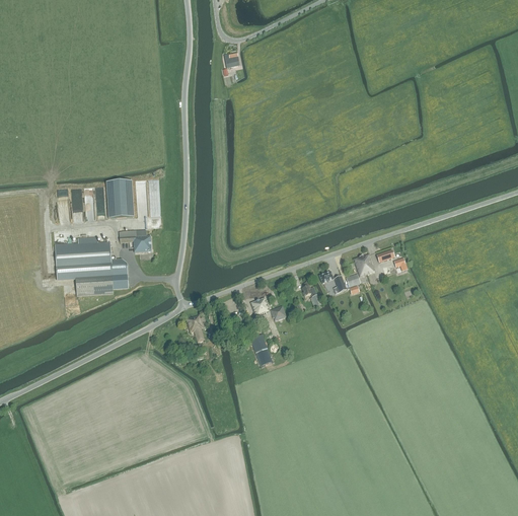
[(225,67),(241,64),(240,59),(238,59),(236,51),(223,54),(225,62),(226,64),(225,64),(225,67)]
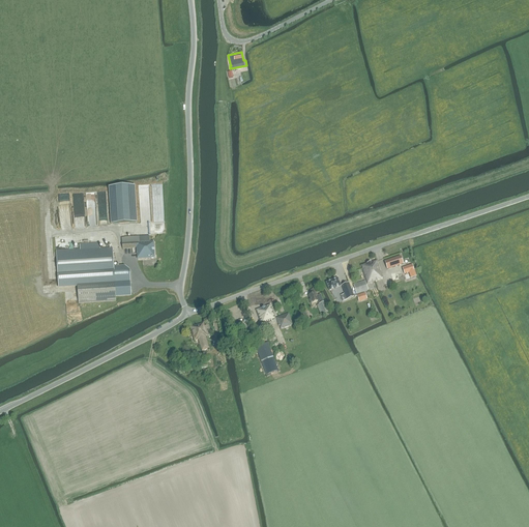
[(136,220),(134,183),(108,184),(110,221),(136,220)]
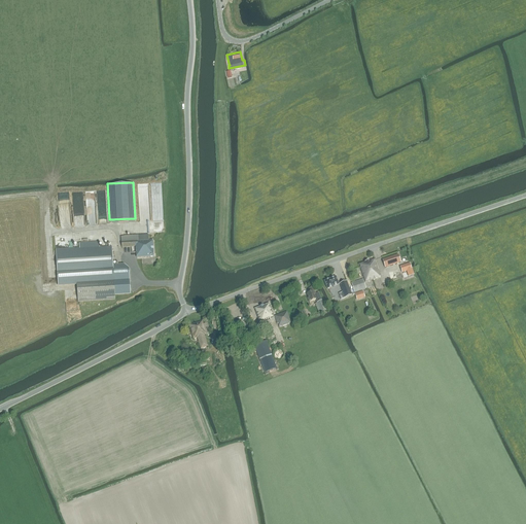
[(73,187),(74,207),(75,207),(76,218),(82,218),(82,213),(84,213),(83,186),(73,187)]
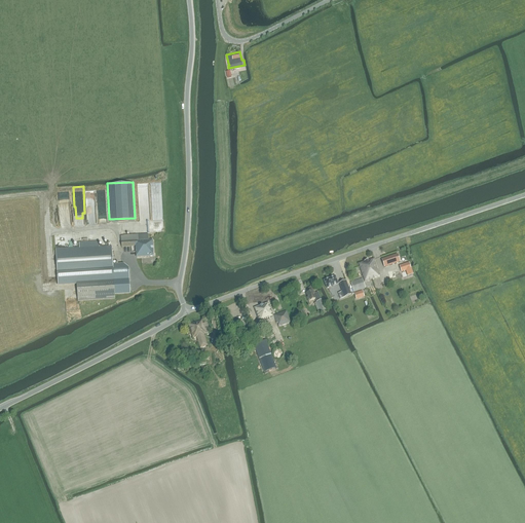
[(130,244),(130,248),(130,250),(136,249),(136,254),(152,253),(153,253),(152,248),(152,237),(148,237),(147,232),(119,233),(120,244),(130,244)]
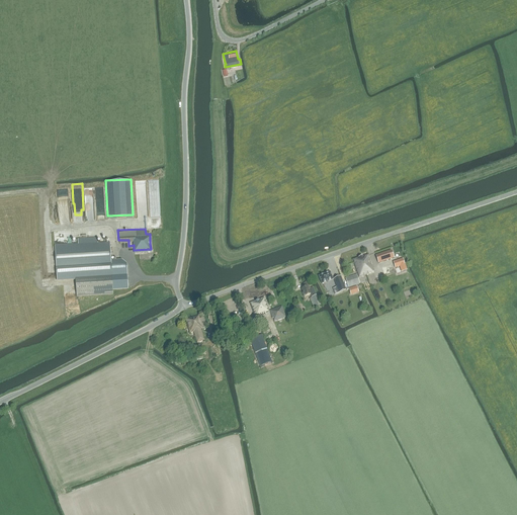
[(77,242),(54,243),(56,278),(75,276),(126,273),(125,262),(120,257),(110,258),(109,240),(97,241),(96,235),(77,236),(77,242)]
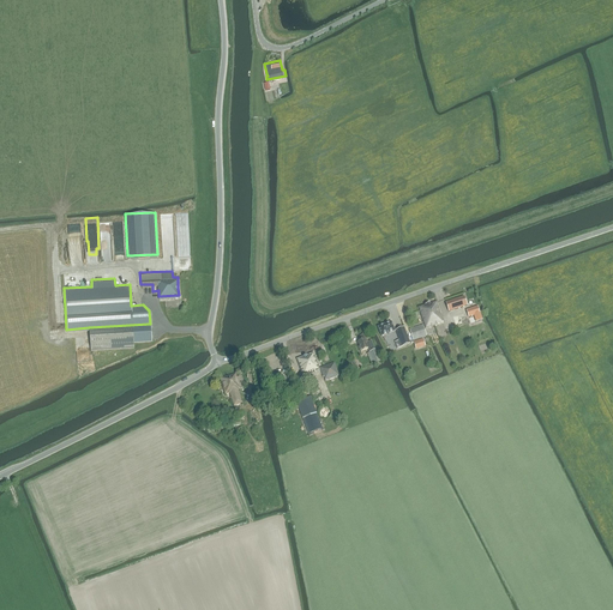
[(466,303),(463,294),(445,300),(448,309),(466,303)]
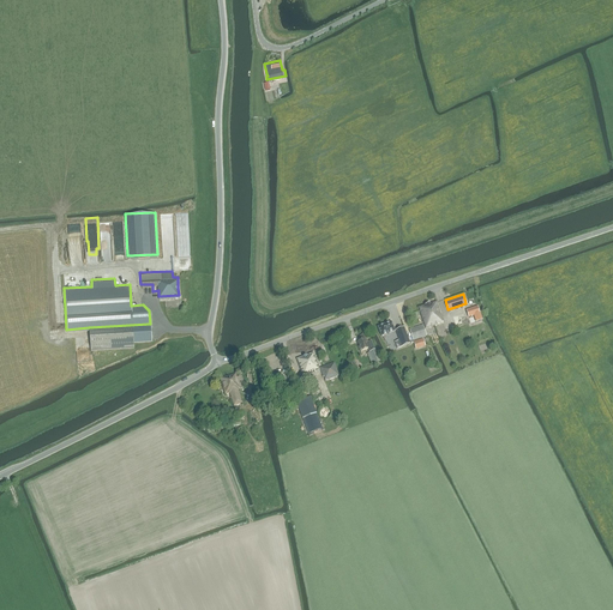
[(436,321),(442,319),(436,299),(426,302),(418,305),(425,326),(433,322),(437,322),(436,321)]
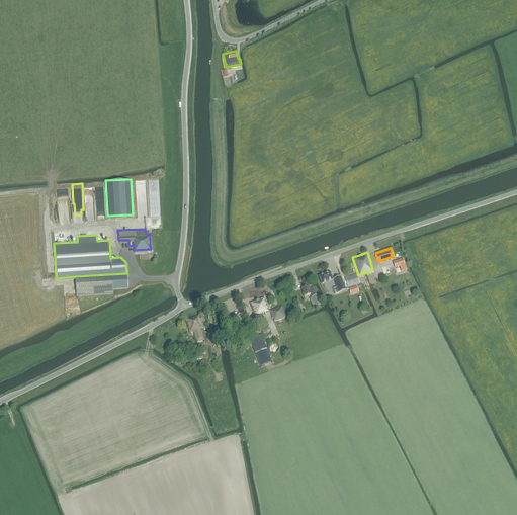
[(403,266),(401,262),(399,258),(394,261),(397,269),(403,266)]
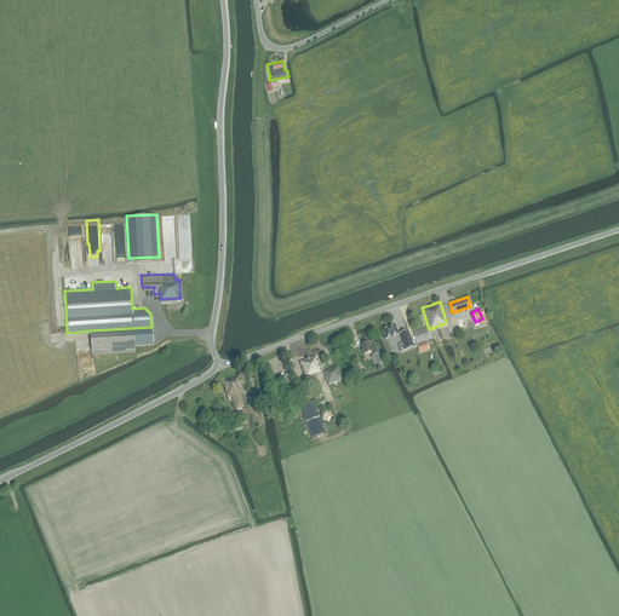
[(397,332),(394,322),(380,327),(384,337),(397,332)]
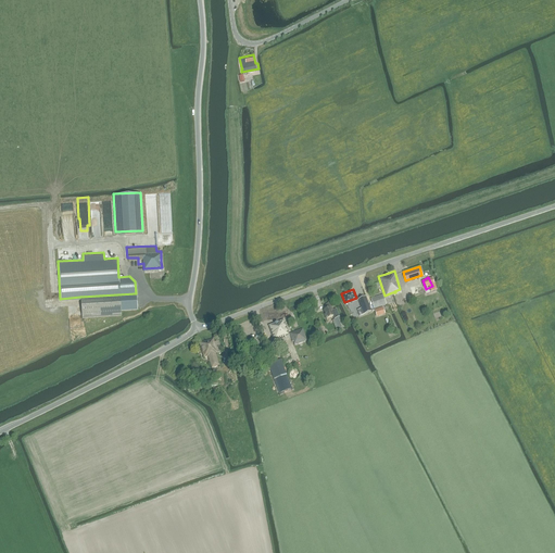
[(382,292),(369,296),(373,306),(386,302),(382,292)]
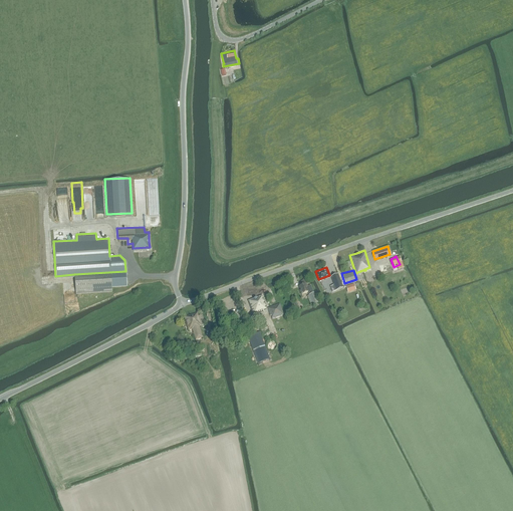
[(125,271),(74,274),(75,292),(111,289),(111,284),(126,283),(125,271)]
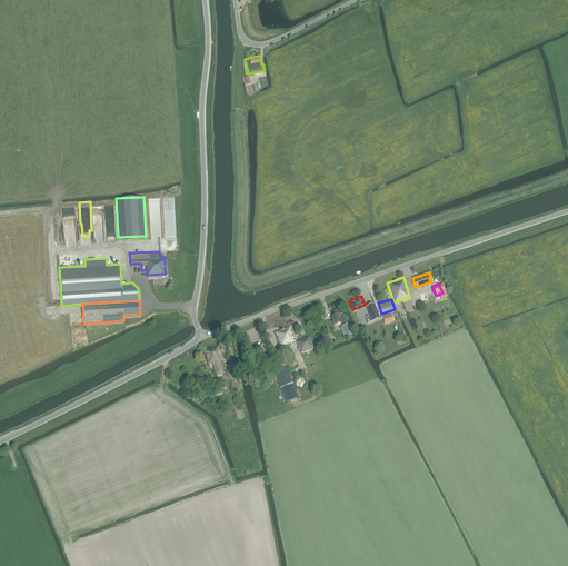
[(374,301),(366,305),(372,320),(379,317),(374,301)]
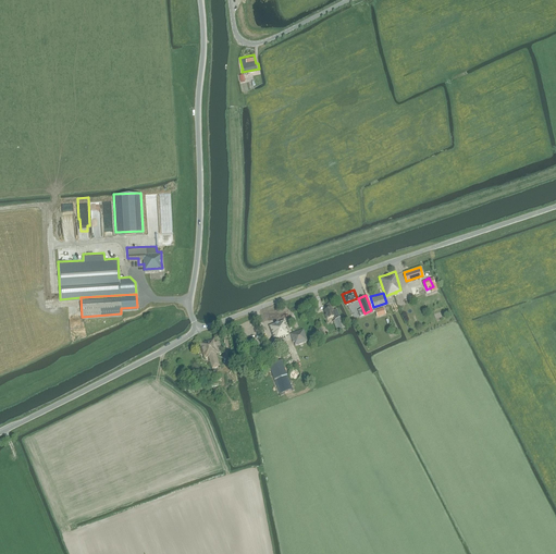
[(324,312),(325,317),(333,315),(338,328),(344,325),(340,316),(336,308),(333,309),(331,300),(325,303),(328,307),(323,308),(324,312)]
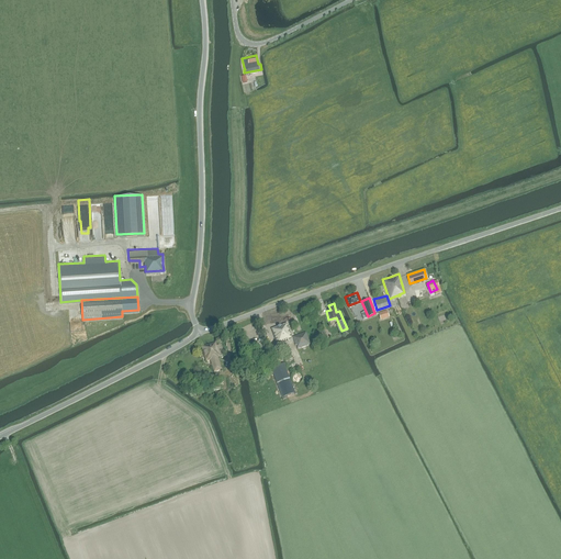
[(287,337),(291,336),(285,321),(270,326),(277,343),(288,339),(287,337)]
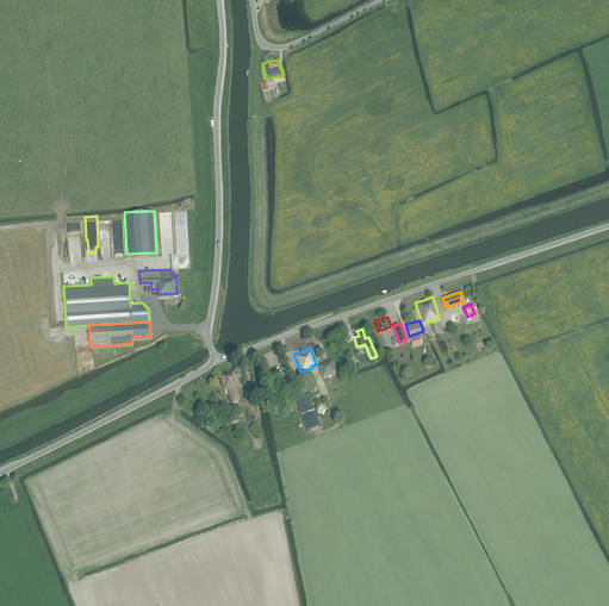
[(323,375),(336,370),(331,357),(317,363),(319,372),(321,372),(323,375)]
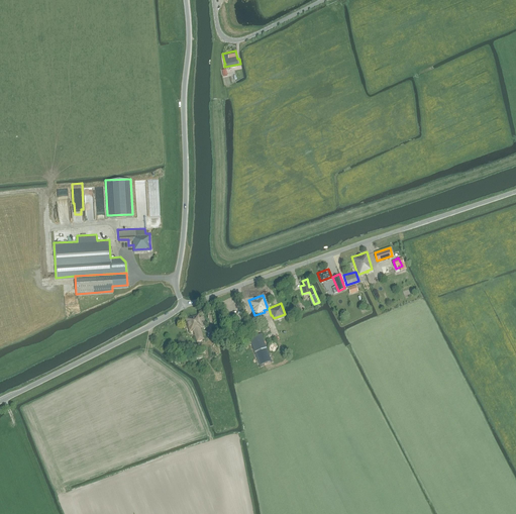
[(198,326),(205,324),(202,314),(198,315),(197,312),(184,316),(188,330),(192,328),(196,339),(203,337),(201,330),(200,331),(198,326)]
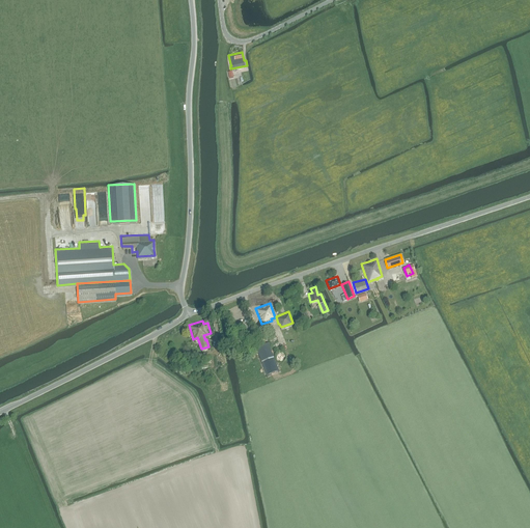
[(278,368),(268,340),(255,344),(266,372),(278,368)]
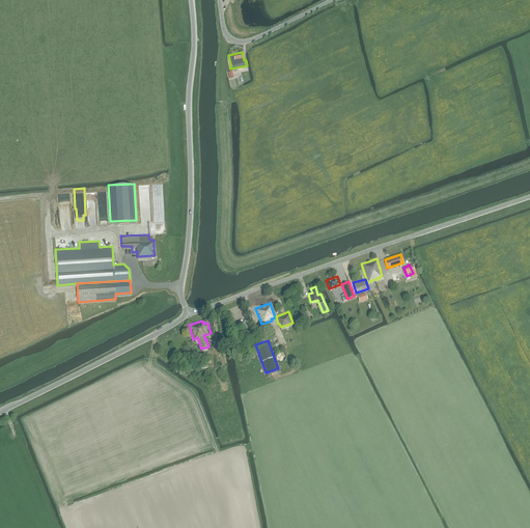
[(285,354),(285,353),(285,352),(284,351),(284,350),(282,348),(280,348),(279,348),(277,348),(276,349),(275,351),(274,352),(274,353),(274,355),(275,357),(277,358),(278,359),(279,359),(281,359),(282,358),(283,357),(284,356),(285,355),(285,354)]
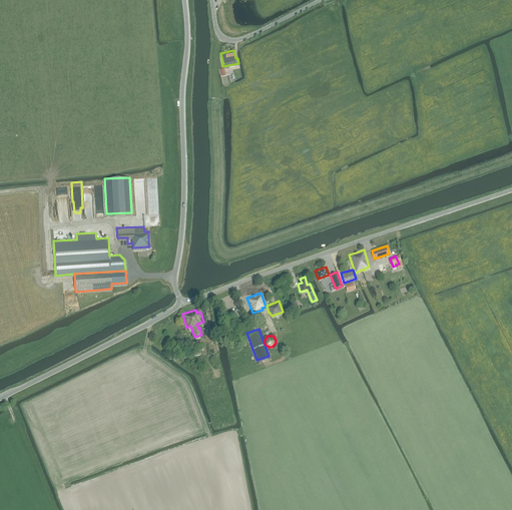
All buildings are outlined.
